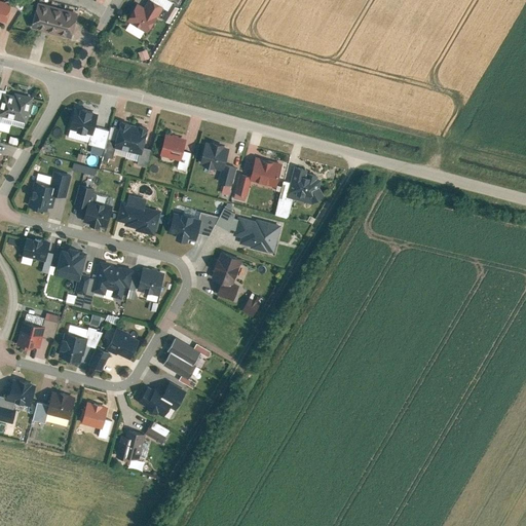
[(0,0),(0,19),(9,21),(12,2),(0,0)]
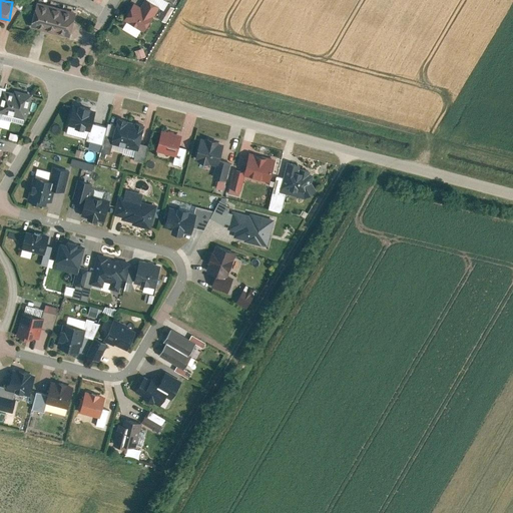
[(149,0),(143,0),(141,5),(135,1),(125,19),(144,30),(158,5),(149,0)]
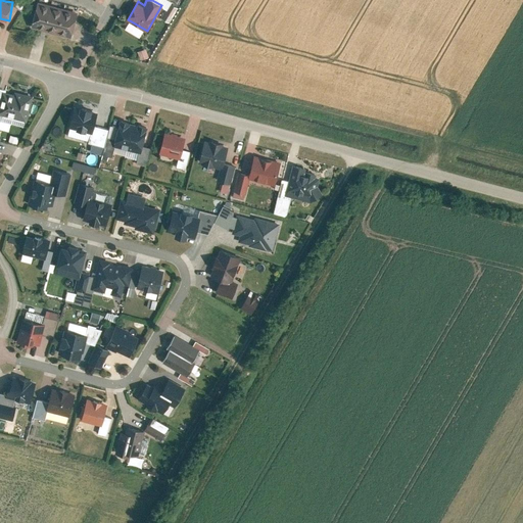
[(73,37),(79,11),(39,2),(33,28),(73,37)]
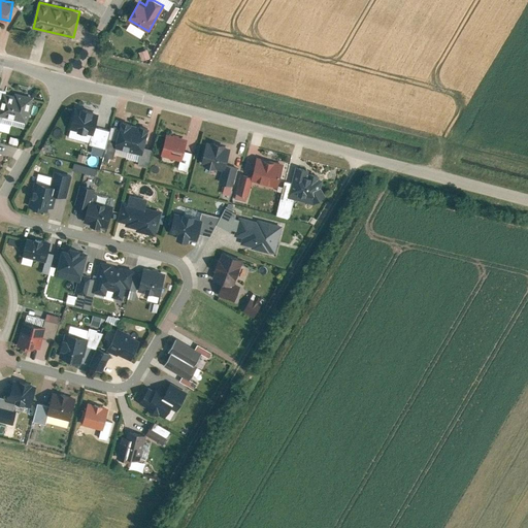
[(138,52),(141,60),(150,57),(146,48),(138,52)]
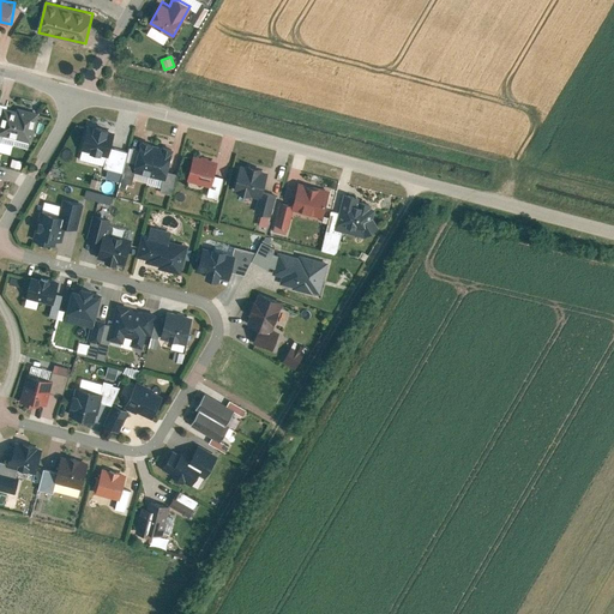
[(37,110),(16,106),(16,109),(1,106),(0,109),(0,133),(30,142),(37,110)]
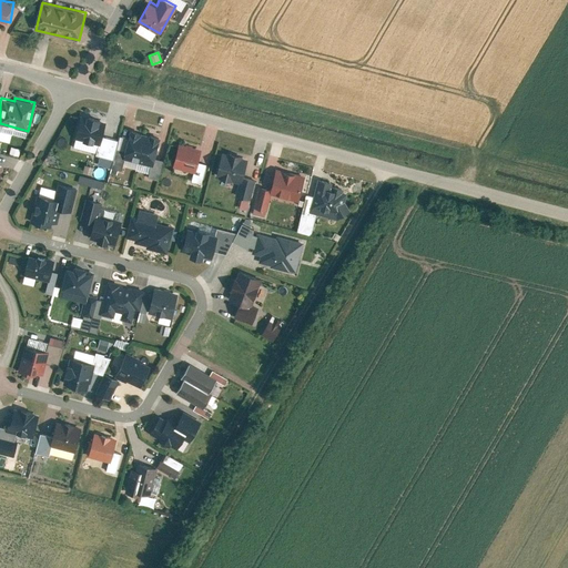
[(100,143),(105,123),(82,118),(77,138),(100,143)]
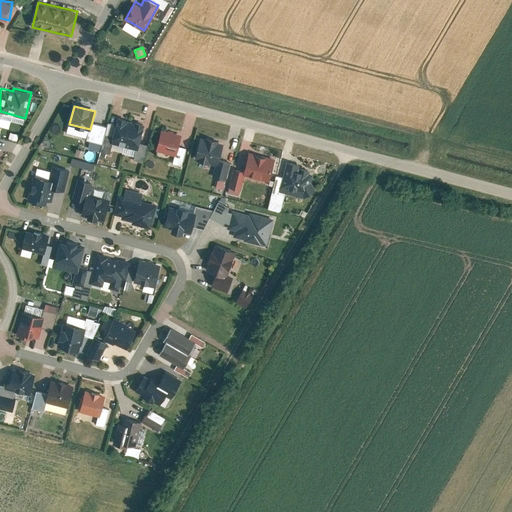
[(139,150),(144,126),(117,120),(112,143),(139,150)]
